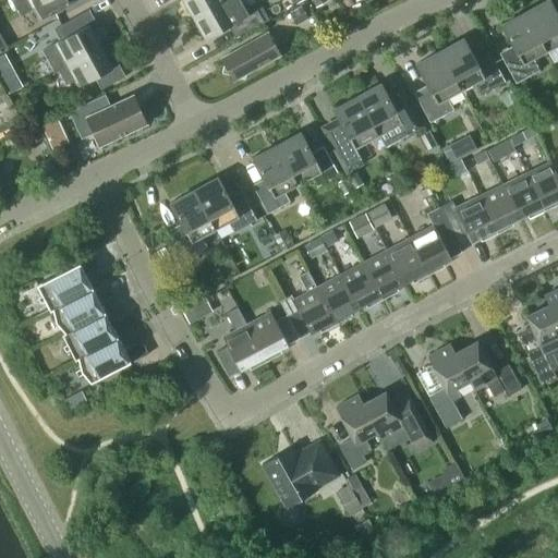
[(11,0),(20,15),(35,7),(36,7),(43,19),(75,0),(11,0)]
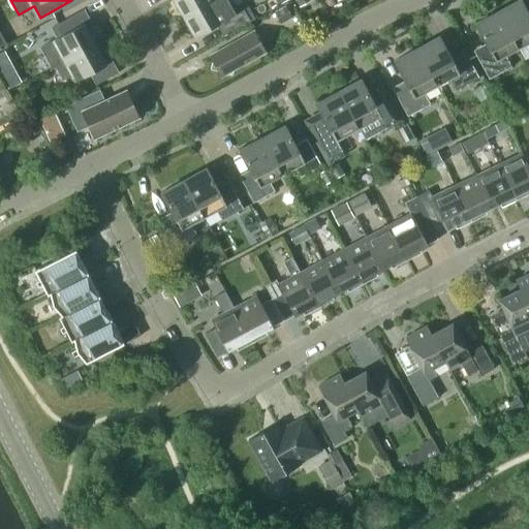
[(174,0),(184,18),(214,0),(174,0)]
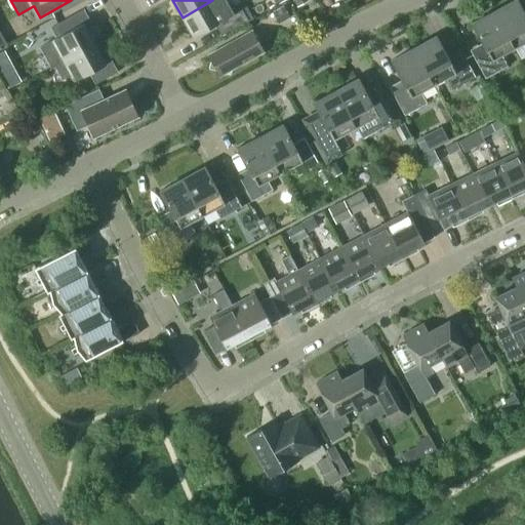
[(232,14),(223,0),(212,0),(183,17),(194,37),(219,23),(225,33),(247,21),(241,9),(232,14)]
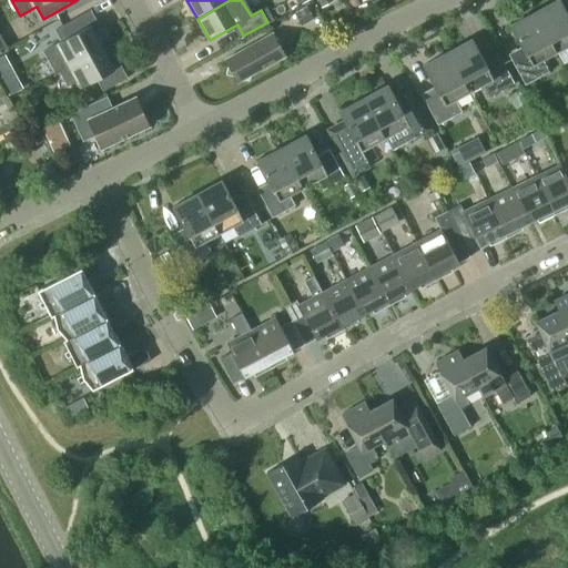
[(567,17),(558,0),(556,0),(535,12),(556,52),(567,46),(567,17)]
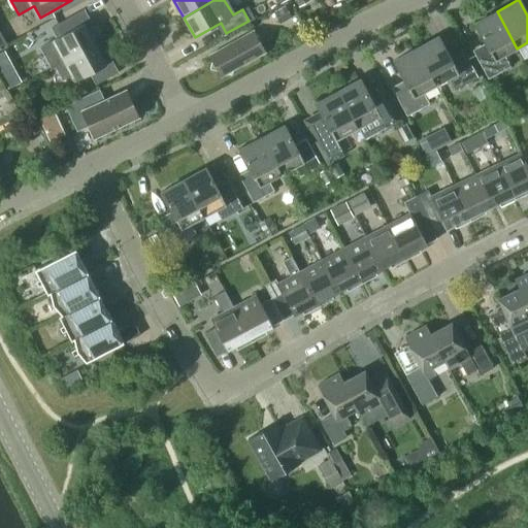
[(285,7),(275,12),(282,24),(291,19),(285,7)]
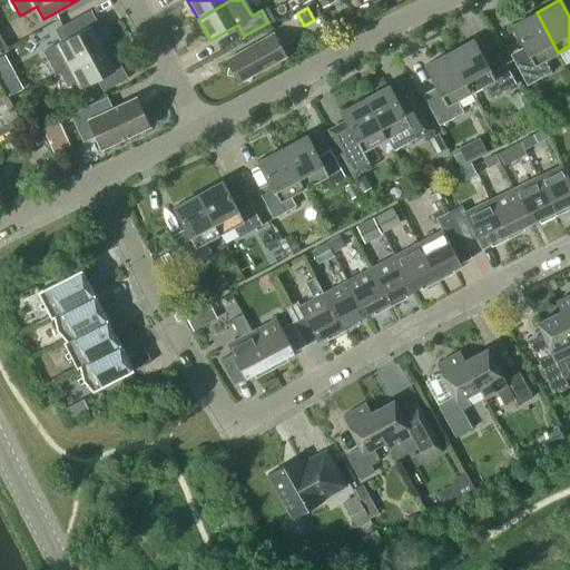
[(102,48),(90,26),(97,21),(90,10),(55,29),(61,41),(43,51),(56,74),(60,71),(60,70),(102,48)]
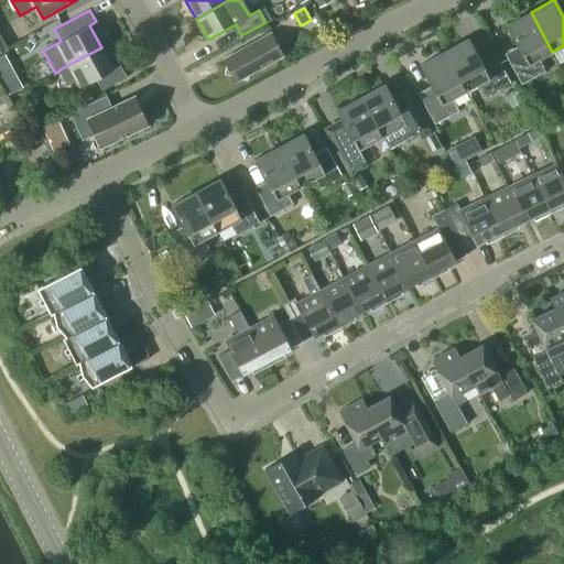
[(539,60),(552,52),(531,12),(507,25),(521,51),(507,58),(521,84),(545,71),(539,60)]
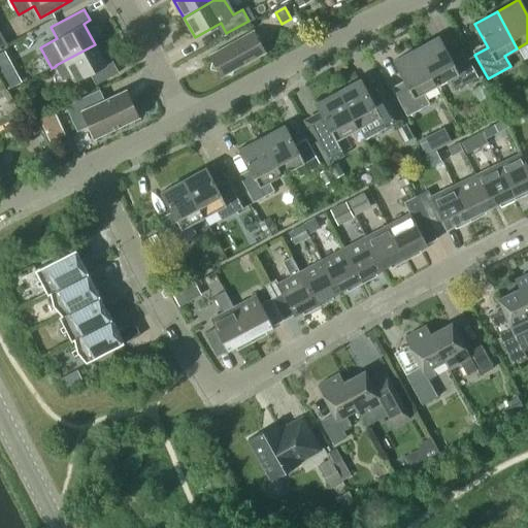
[(232,74),(233,69),(265,52),(253,31),(209,55),(212,61),(210,68),(218,71),(221,76),(227,73),(232,74)]
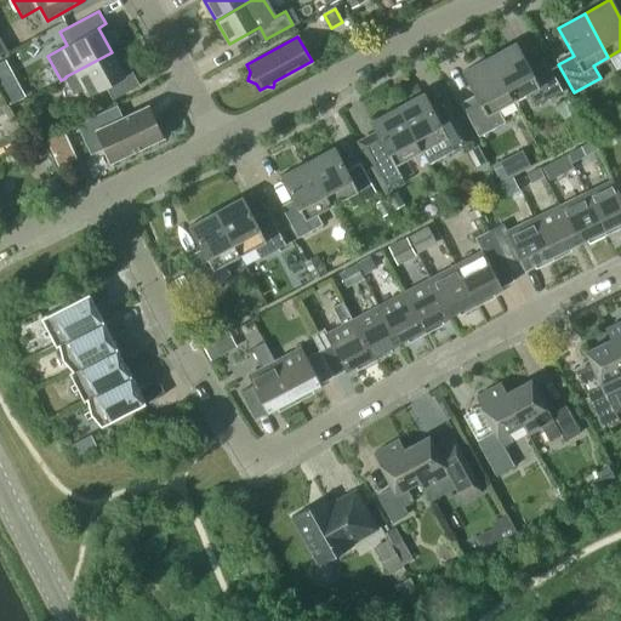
[(516,43),(489,57),(513,101),(528,92),(535,106),(562,91),(546,62),(530,70),(516,43)]
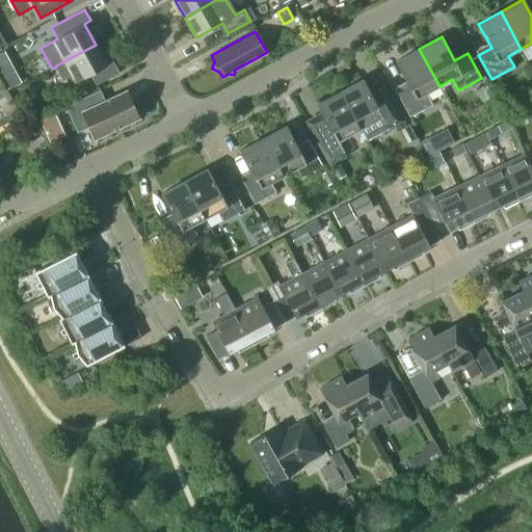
[(56,65),(56,67),(63,80),(73,75),(77,81),(90,74),(97,85),(120,73),(112,60),(106,64),(96,45),(56,65)]
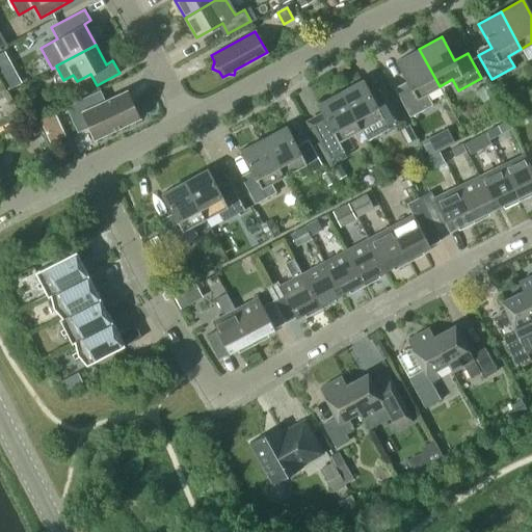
[(0,48),(0,71),(3,77),(10,73),(7,65),(10,63),(1,48),(0,48)]
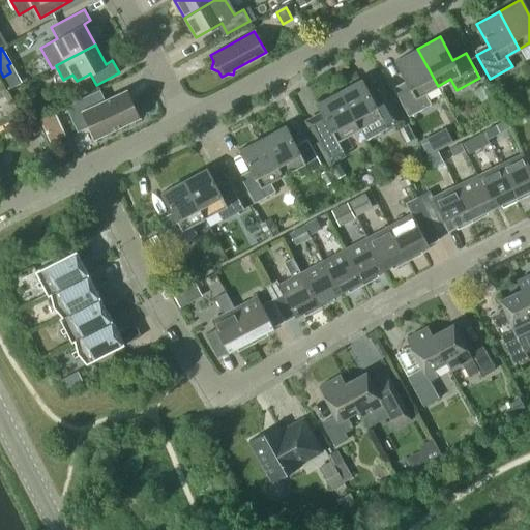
[(424,93),(438,86),(417,49),(394,61),(408,85),(394,92),(408,116),(431,104),(424,93)]
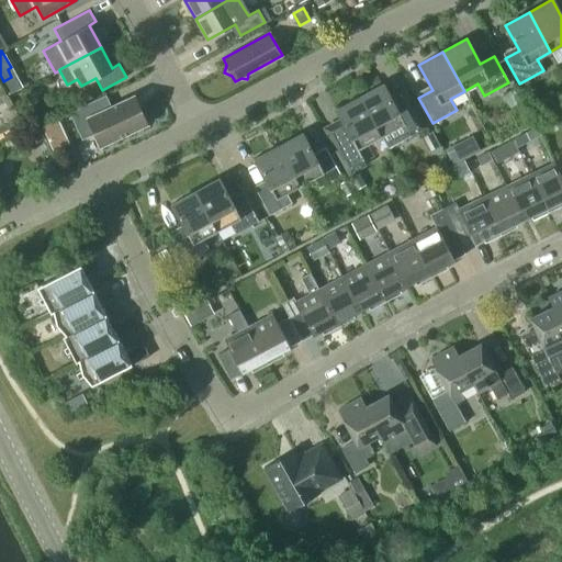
[(359,97),(381,136),(383,135),(390,147),(425,127),(402,83),(388,91),(383,83),(359,97)]
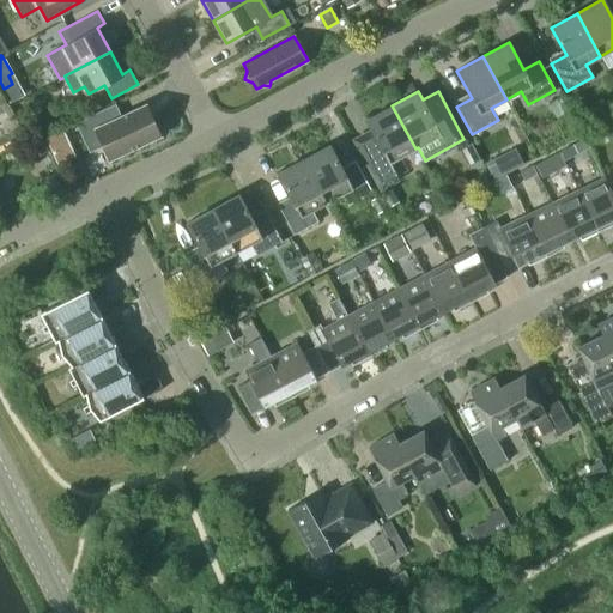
[(155,144),(157,137),(161,135),(146,104),(114,119),(108,107),(76,122),(89,152),(103,146),(109,159),(115,157),(121,159),(125,152),(149,141),(155,144)]
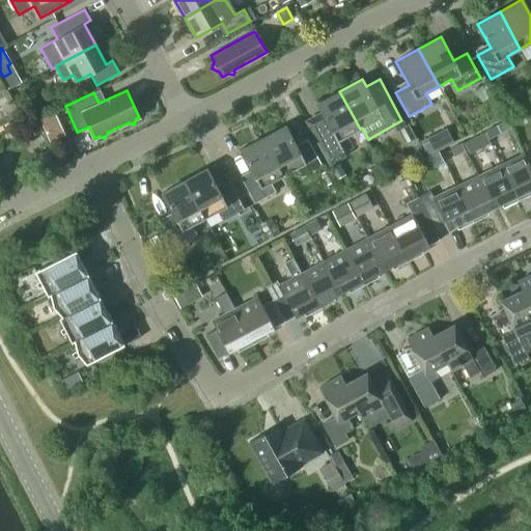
[(346,136),(360,129),(339,91),(317,104),(320,111),(305,119),(330,166),(347,156),(344,151),(353,147),(346,136)]
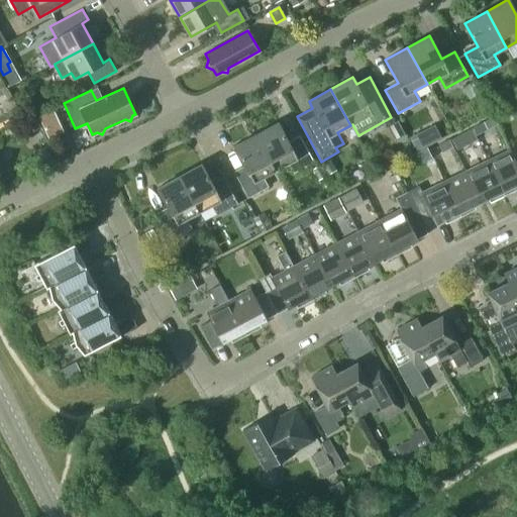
[(0,104),(9,100),(6,91),(0,94),(0,104)]
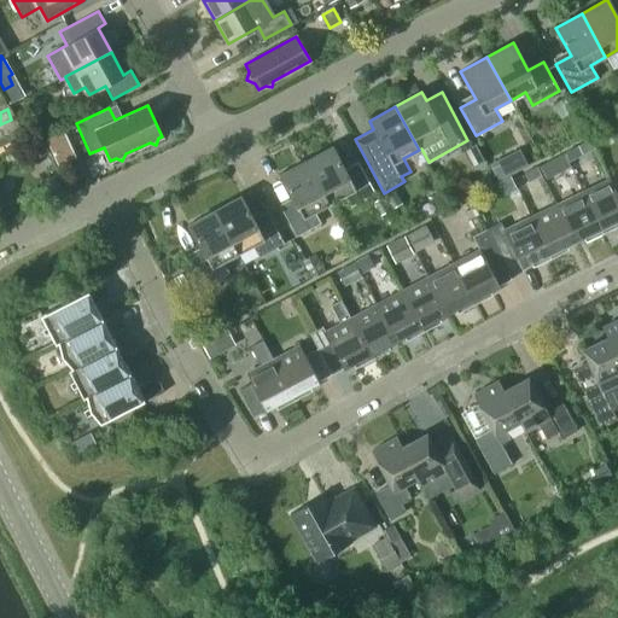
[(50,151),(44,136),(30,144),(38,157),(50,151)]
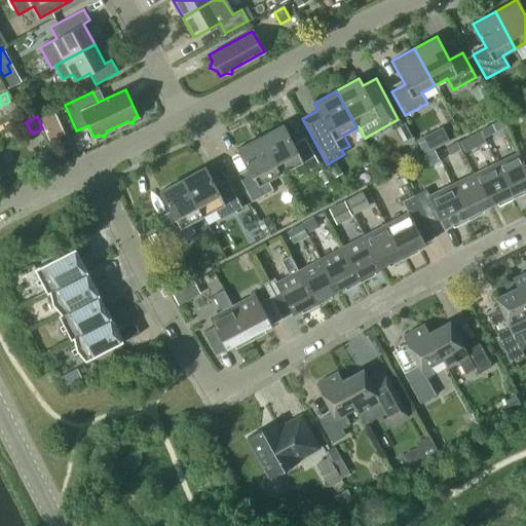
[(508,126),(503,119),(492,124),(496,132),(508,126)]
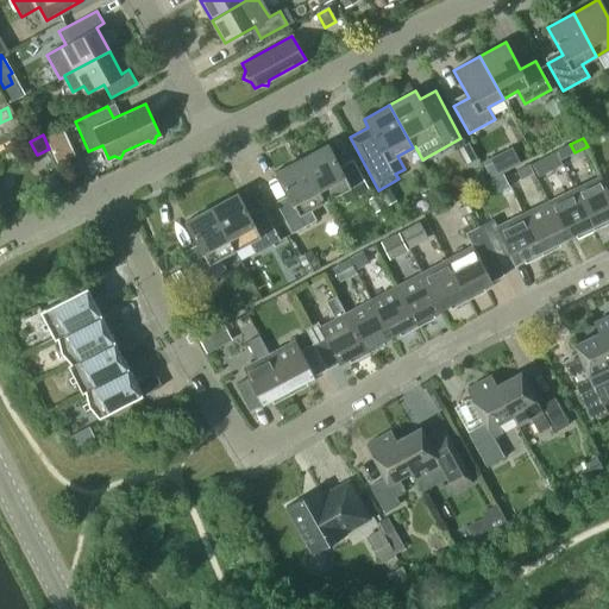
[(302,158),(325,201),(339,193),(345,203),(370,190),(356,164),(343,171),(327,144),(302,158)]
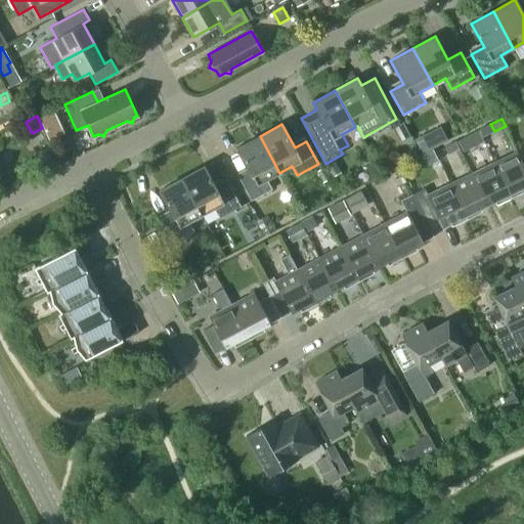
[(429,150),(452,138),(446,125),(423,137),(429,150)]
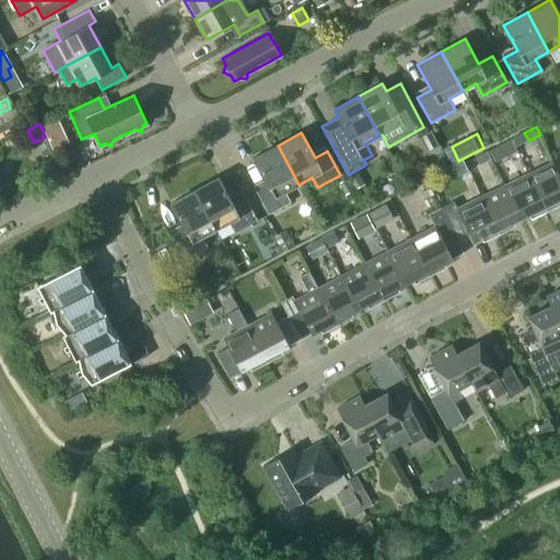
[(496,162),(512,153),(506,142),(490,150),(496,162)]
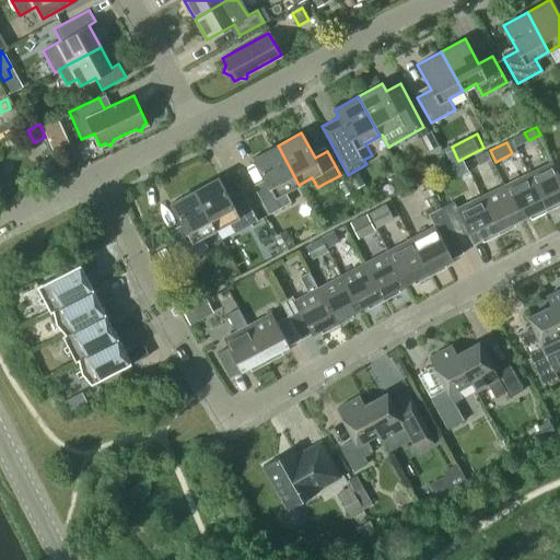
[(304,195),(299,185),(278,146),(254,159),(267,184),(255,190),(268,214),(304,195)]
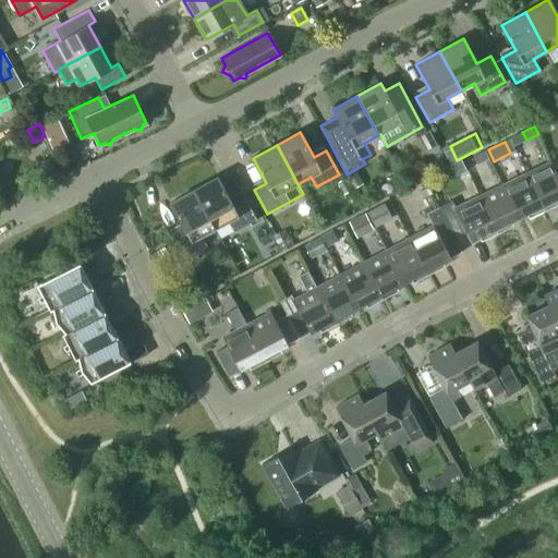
[(474,156),(478,164),(490,158),(486,149),(474,156)]
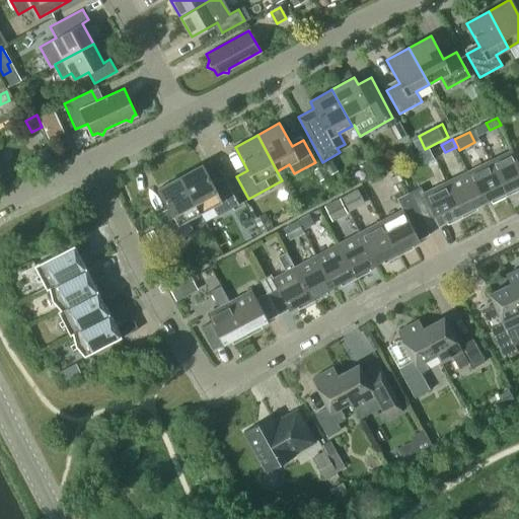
[(518,164),(512,150),(490,161),(506,196),(518,189),(518,164)]
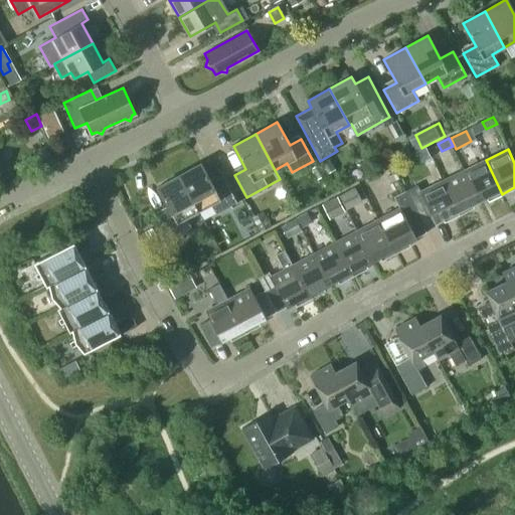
[(321,163),(327,173),(335,169),(329,158),(321,163)]
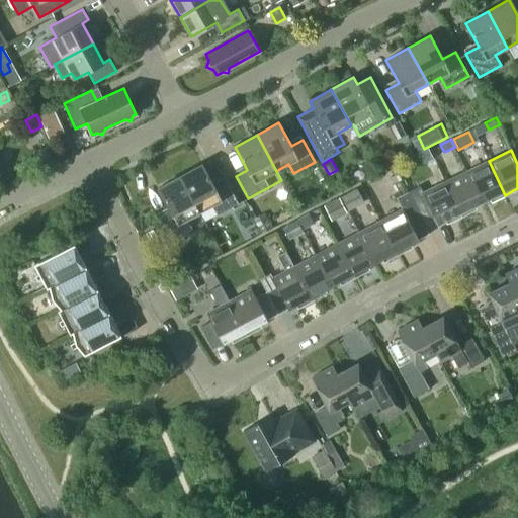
[(490,202),(505,195),(489,161),(466,171),(482,202),(489,198),(490,202)]
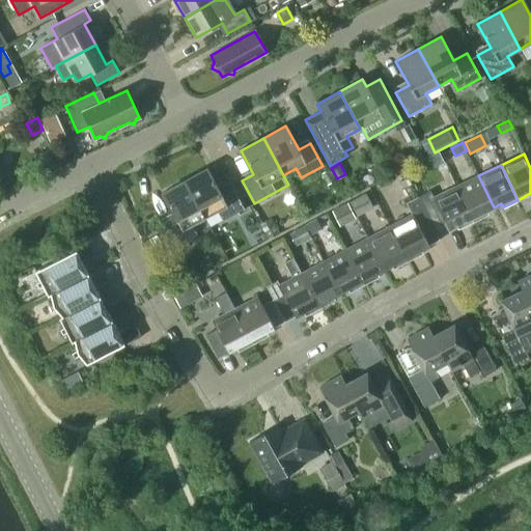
[(185,180),(204,218),(218,211),(223,220),(244,208),(231,186),(220,192),(206,168),(185,180)]
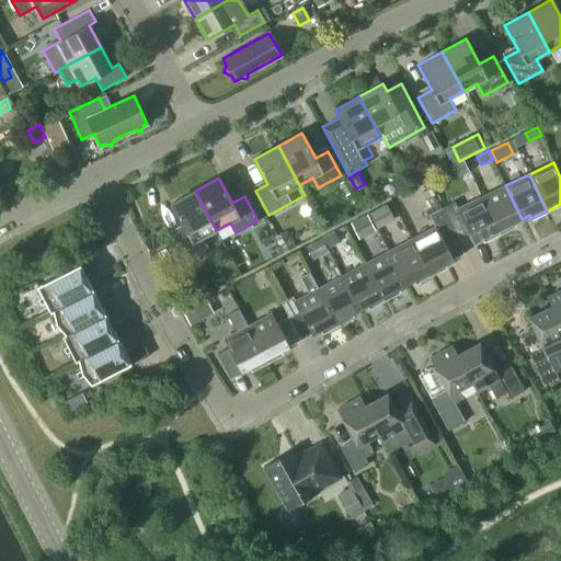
[(339,183),(345,194),(355,190),(348,178),(339,183)]
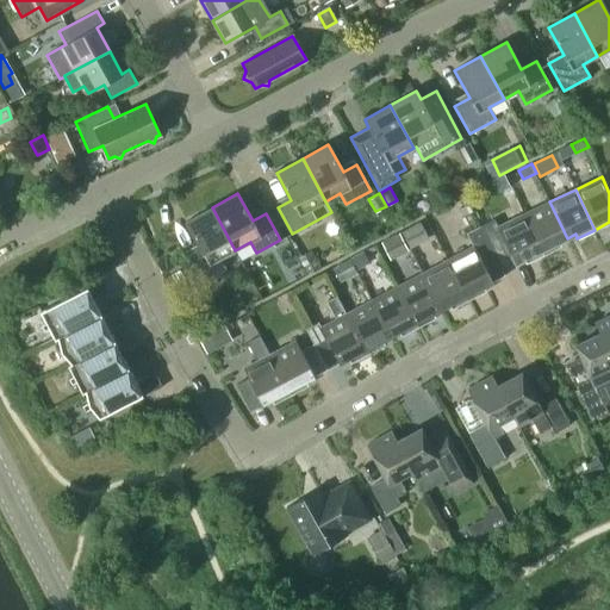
[(559,242),(567,238),(549,201),(523,213),(543,255),(561,247),(559,242)]
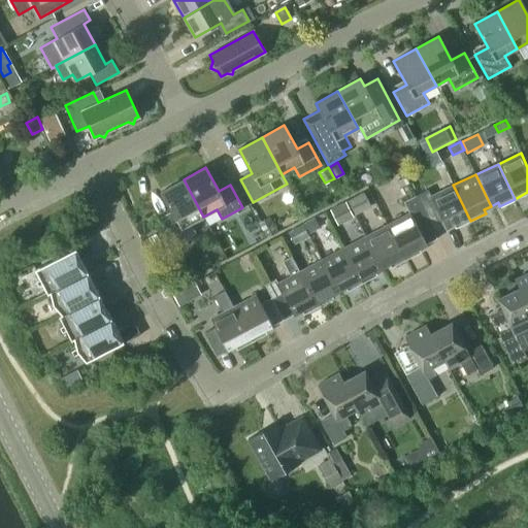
[(191,224),(203,217),(184,179),(161,192),(174,216),(163,222),(174,244),(196,233),(191,224)]
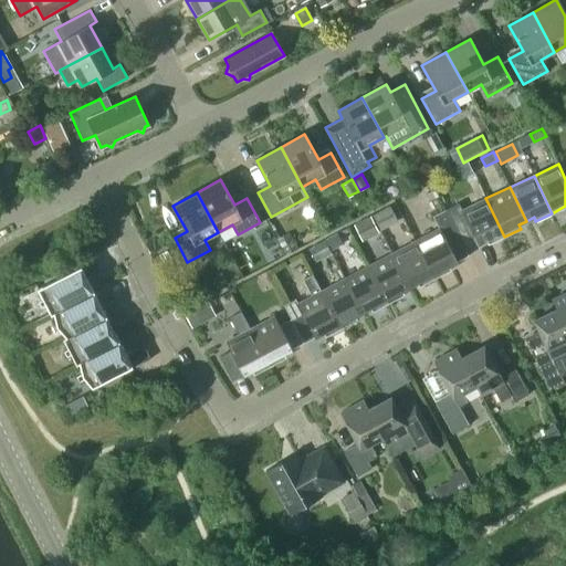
[(458,203),(444,210),(465,250),(485,240),(488,244),(504,237),(485,198),(461,210),(458,203)]
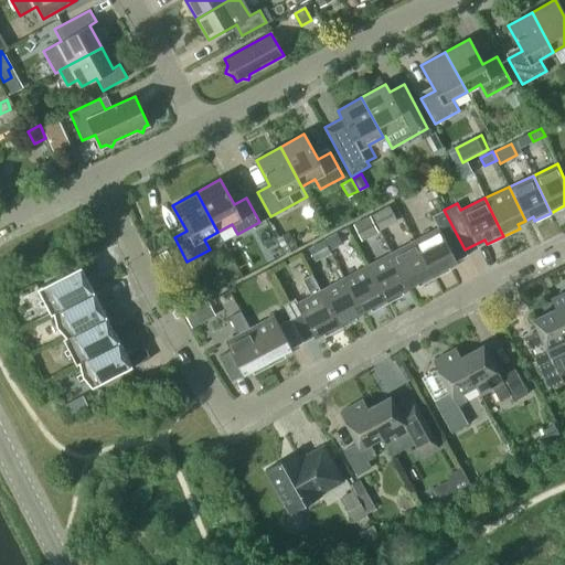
[(390,205),(373,213),(381,228),(397,221),(390,205)]
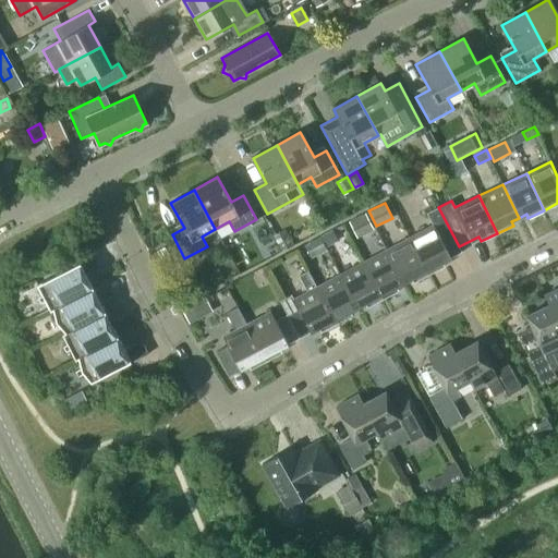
[(443,262),(462,252),(459,246),(438,207),(427,214),(433,225),(409,238),(428,275),(444,266),(443,262)]
